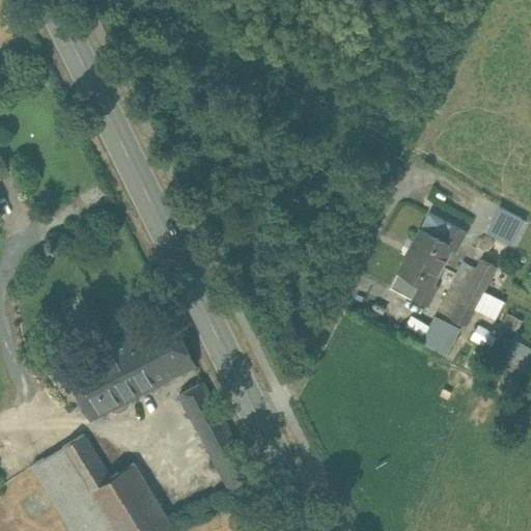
[(510,243),(524,215),(497,202),(483,230),(510,243)]
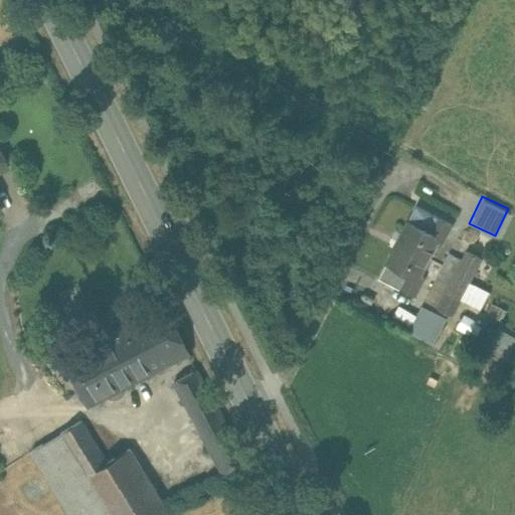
[(452,224),(416,206),(397,241),(427,258),(437,240),(442,243),(452,224)]
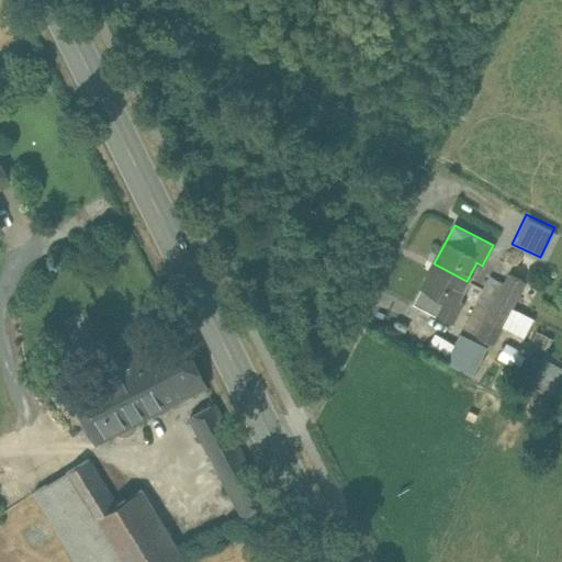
[(467,281),(434,263),(414,303),(452,323),(463,302),(458,300),(467,281)]
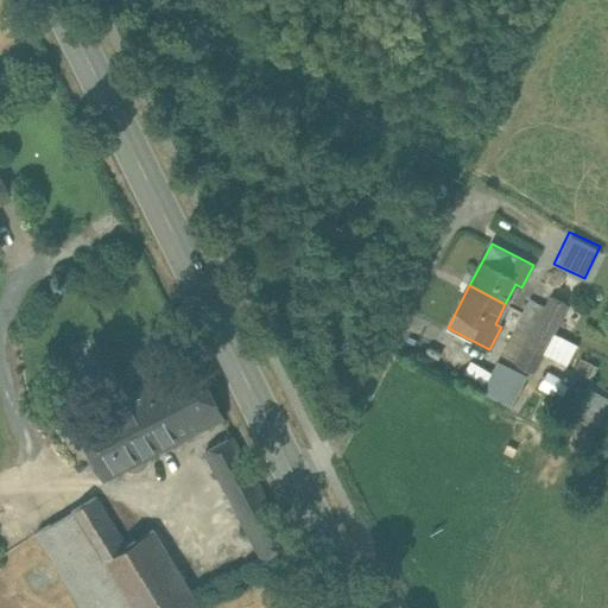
[(568,304),(551,296),(546,306),(538,321),(555,330),(568,304)]
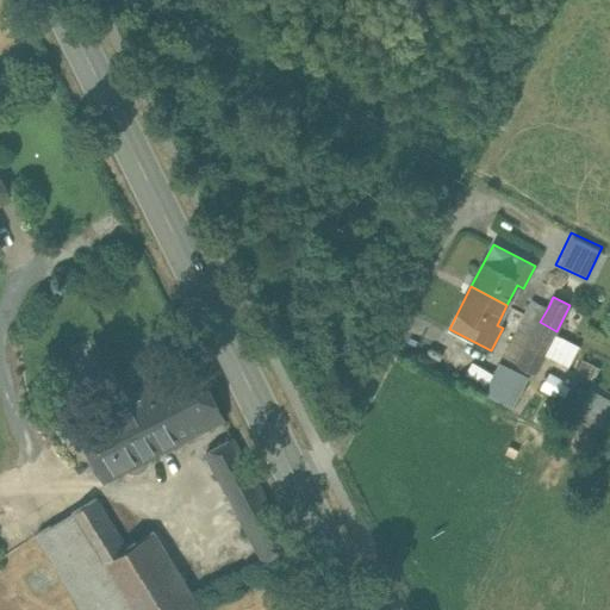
[(548,307),(533,299),(524,313),(540,322),(548,307)]
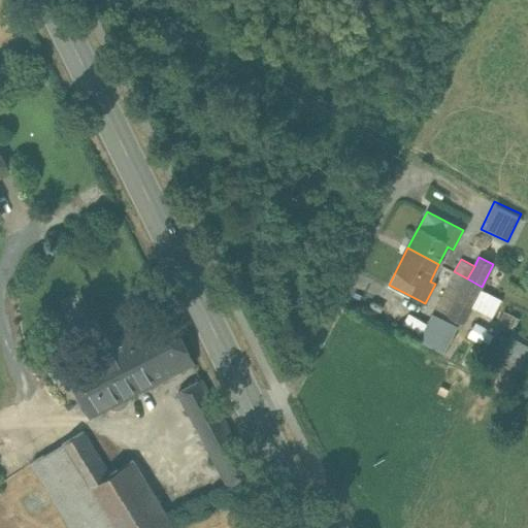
[(454,271),(447,268),(440,281),(448,285),(436,307),(449,315),(467,278),(454,271)]
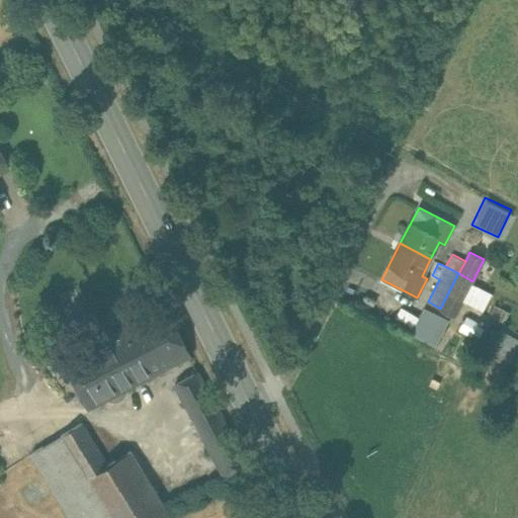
[(440,309),(454,317),(461,303),(468,289),(472,281),(458,273),(440,309)]
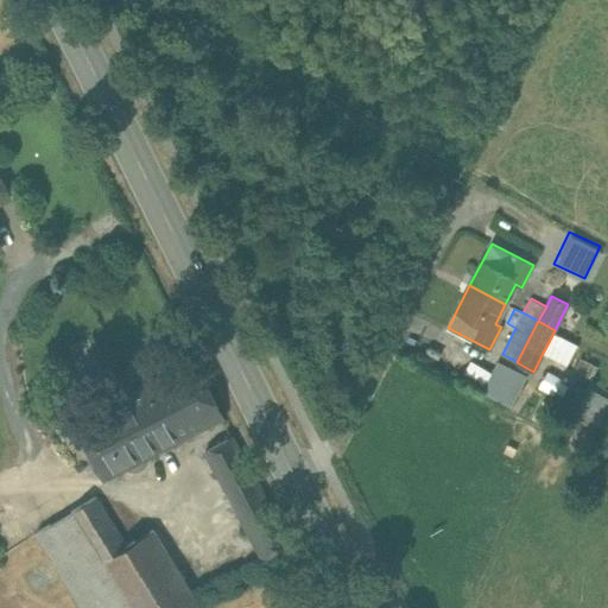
[(596,337),(595,340),(602,343),(603,341),(607,344),(607,343),(607,327),(603,325),(596,337)]
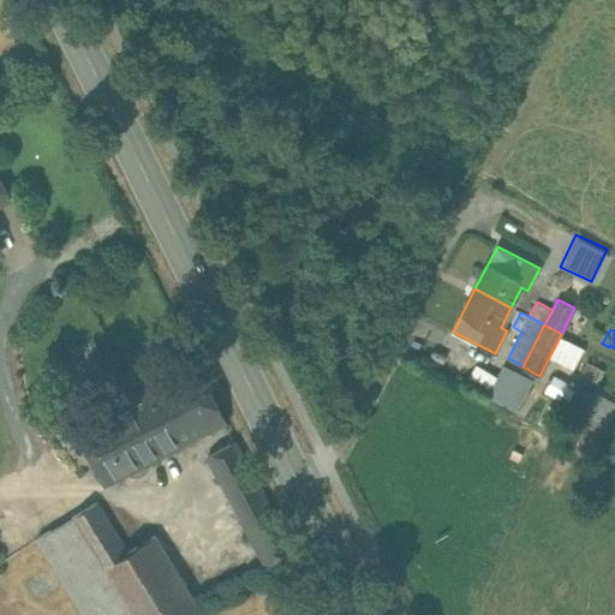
[(556,344),(548,359),(561,366),(569,350),(556,344)]
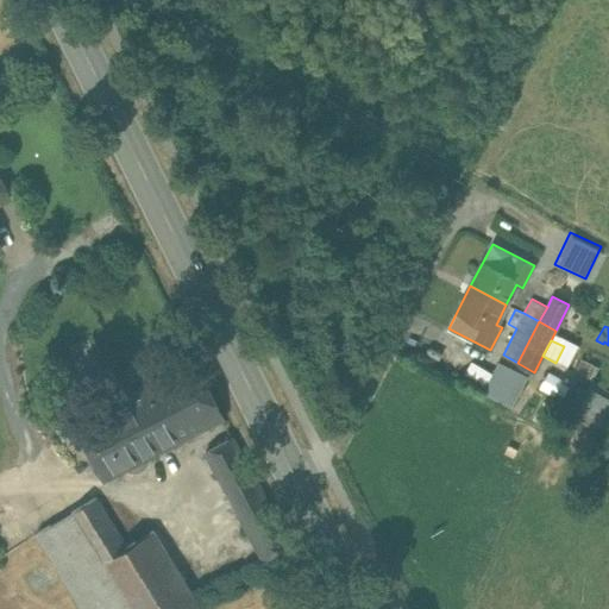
[(598,368),(582,359),(576,370),(592,380),(598,368)]
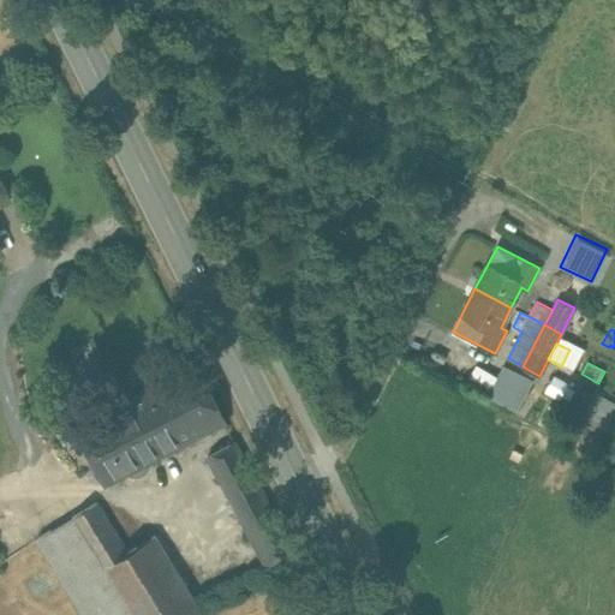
[(196,365),(78,427),(106,481),(225,419),(196,365)]
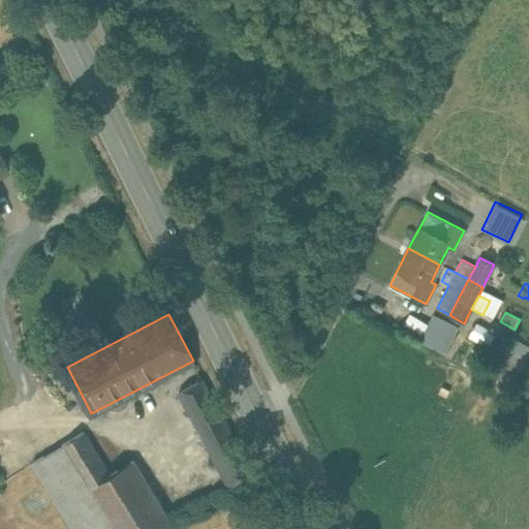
[(450,324),(433,315),(427,325),(444,336),(450,324)]
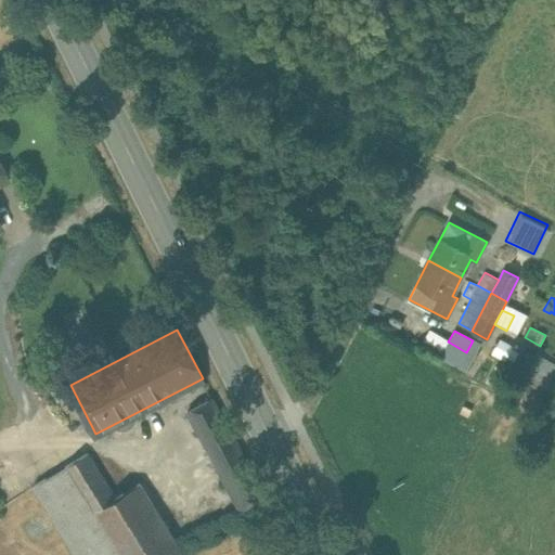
[(235,440),(211,397),(188,410),(241,508),(262,495),(235,440)]
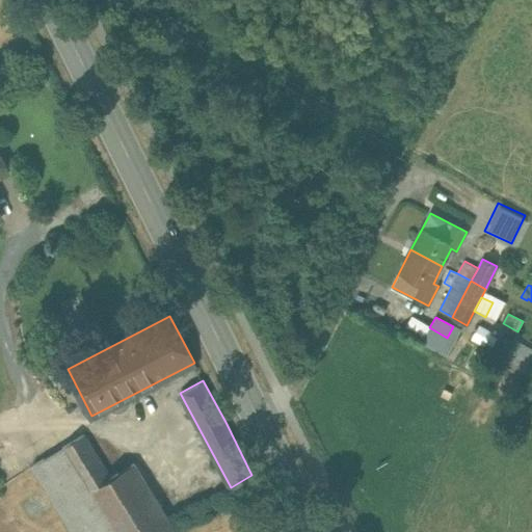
[(110,477),(84,433),(32,464),(73,531),(176,531),(134,462),(110,477)]
